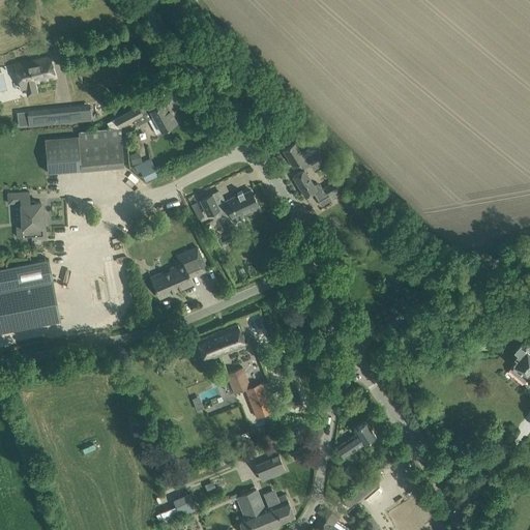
[(49,56),(39,59),(30,61),(30,60),(15,64),(21,89),(26,88),(27,94),(36,93),(34,83),(55,78),(49,56)]
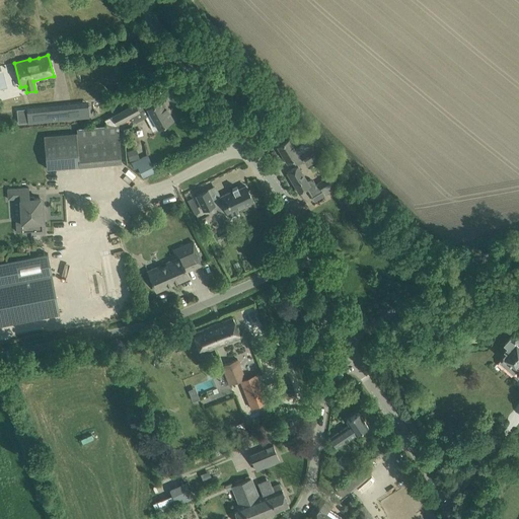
[(162,99),(147,107),(139,113),(130,117),(134,124),(151,115),(153,119),(147,121),(153,131),(173,120),(162,99)]
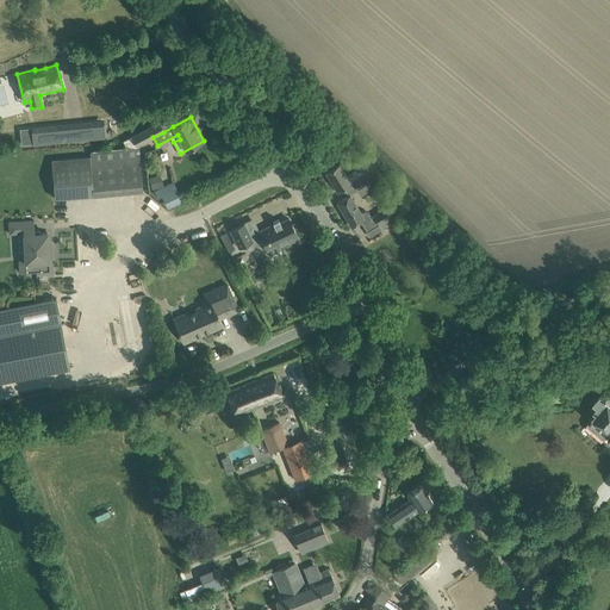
[(104,119),(31,128),(32,144),(106,136),(104,119)]
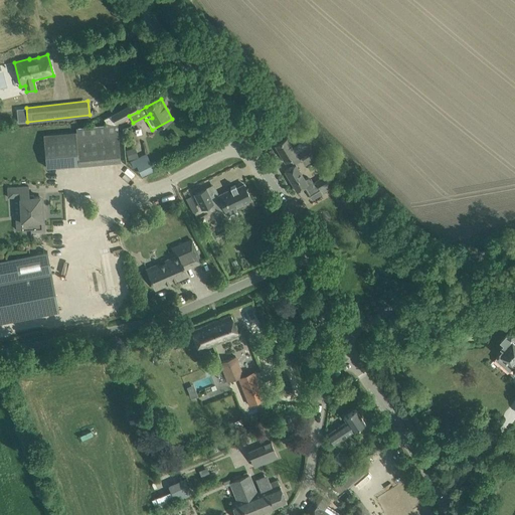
[(117,123),(129,116),(138,112),(134,103),(111,116),(113,119),(115,124),(117,123)]
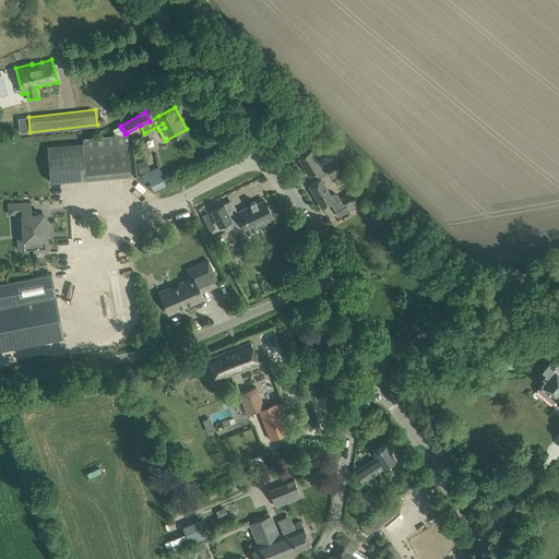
[(83,144),(45,147),(48,182),(86,179),(130,175),(130,174),(127,133),(125,134),(122,134),(104,137),(82,139),(83,144)]
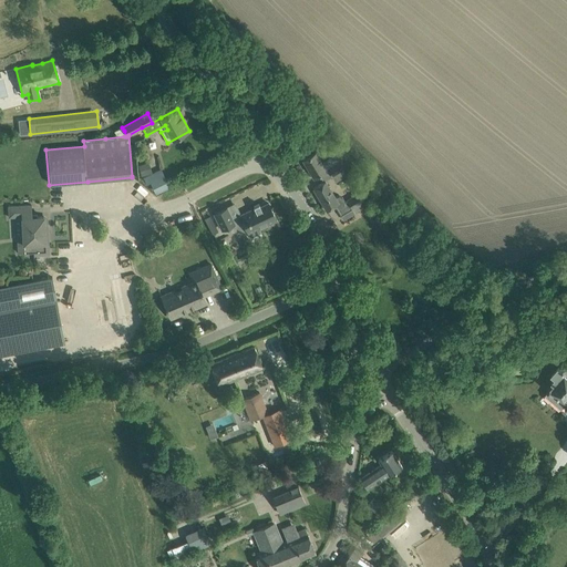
[(316,152),(312,154),(302,160),(313,177),(327,171),(316,152)]
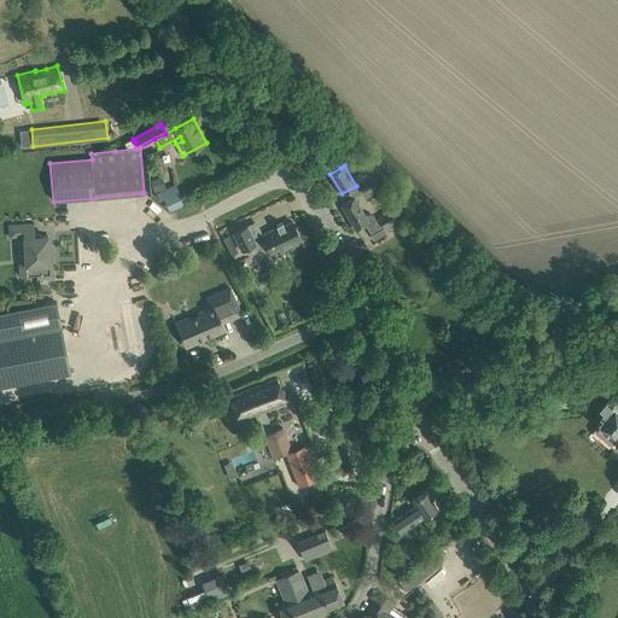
[(357,184),(362,192),(374,185),(374,184),(378,181),(374,176),(371,179),(369,176),(357,184)]
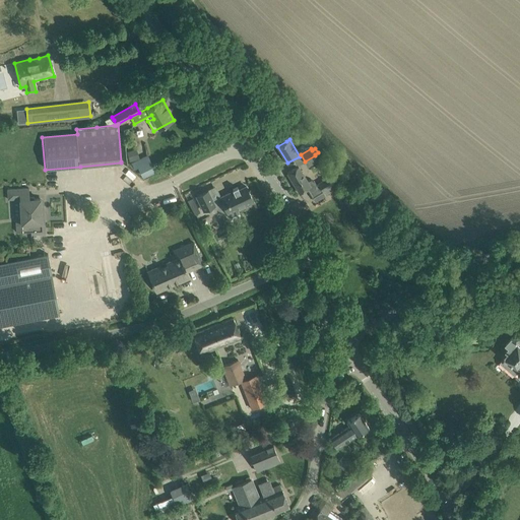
[(147,154),(131,163),(134,169),(137,167),(142,178),(155,172),(147,154)]
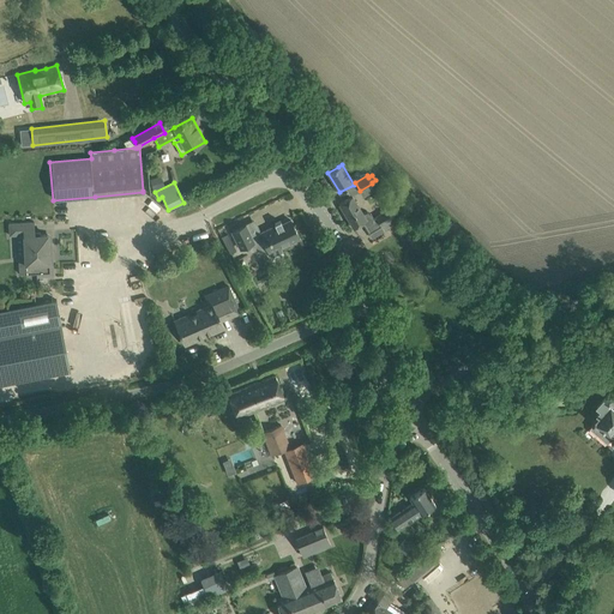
[(375,190),(372,184),(360,191),(363,197),(375,190)]
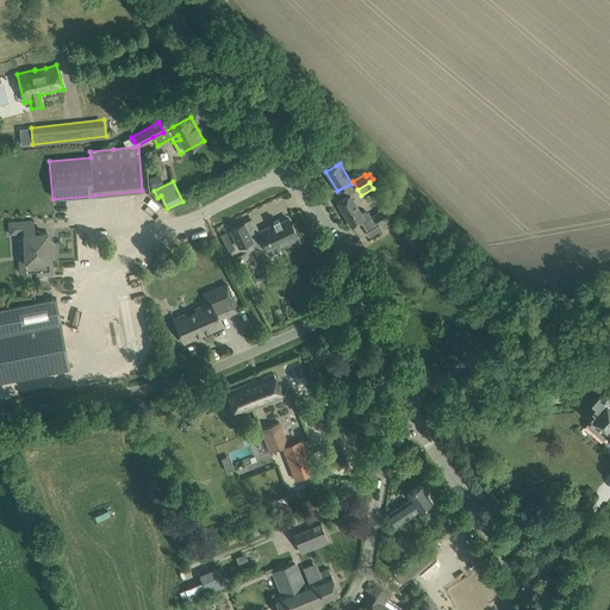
[(352,226),(361,221),(363,224),(367,223),(371,216),(368,212),(363,210),(360,212),(350,195),(337,203),(352,226)]
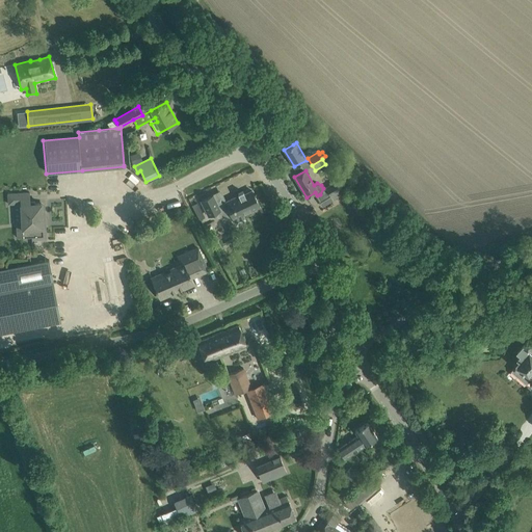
[(336,182),(326,187),(334,200),(341,194),(344,200),(352,195),(340,177),(339,177),(335,180),(336,182)]
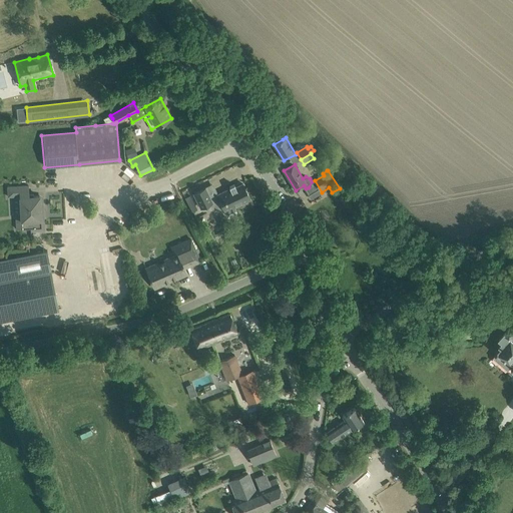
[(233,205),(240,202),(249,198),(242,183),(235,187),(234,184),(229,186),(230,189),(228,190),(227,189),(217,193),(216,194),(209,198),(205,188),(194,193),(201,207),(219,199),(226,214),(235,209),(233,205)]
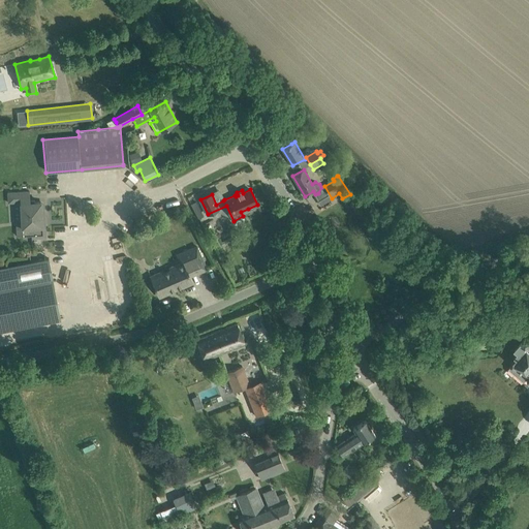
[(29,191),(19,192),(7,192),(8,203),(16,203),(17,236),(35,235),(45,235),(45,225),(42,225),(41,220),(42,219),(42,218),(41,217),(41,214),(44,211),(43,206),(40,203),(40,201),(34,203),(34,200),(30,200),(29,191)]
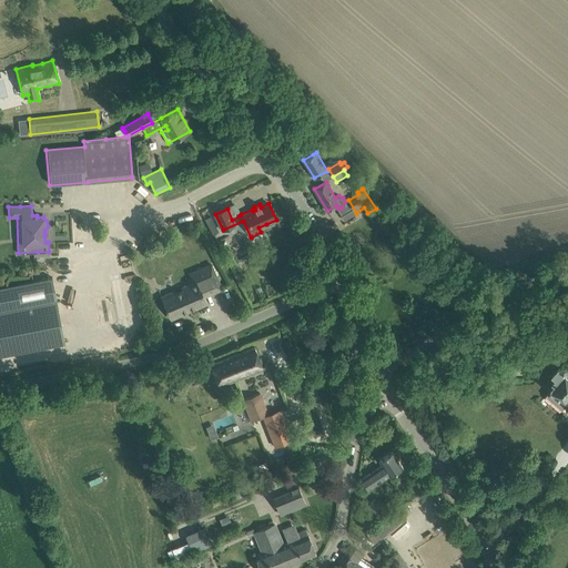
[(211,234),(217,232),(212,215),(205,217),(211,234)]
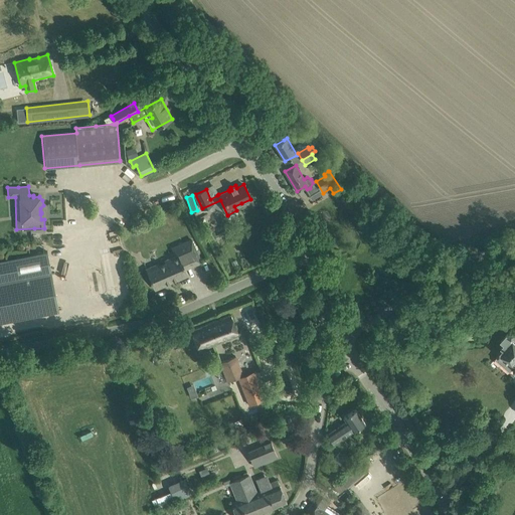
[(170,247),(174,256),(165,261),(166,264),(148,272),(155,289),(187,275),(185,269),(201,262),(190,238),(170,247)]
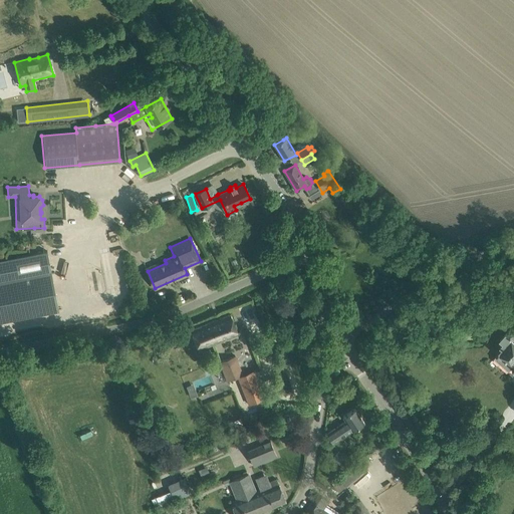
[(47,251),(37,253),(0,260),(0,321),(59,310),(47,251)]
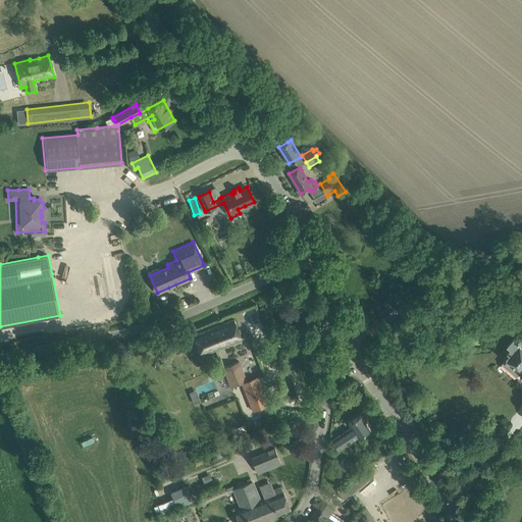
[(233,319),(194,334),(202,355),(242,338),(233,319)]
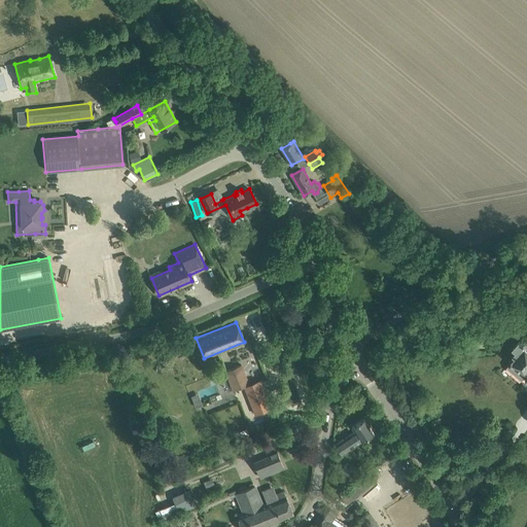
[(511,362),(507,366),(522,380),(526,376),(526,377),(526,342),(525,345),(524,344),(523,345),(519,342),(513,349),(517,352),(513,355),(515,357),(513,360),(512,360),(512,359),(511,359),(510,359),(510,360),(510,361),(510,362),(511,362)]
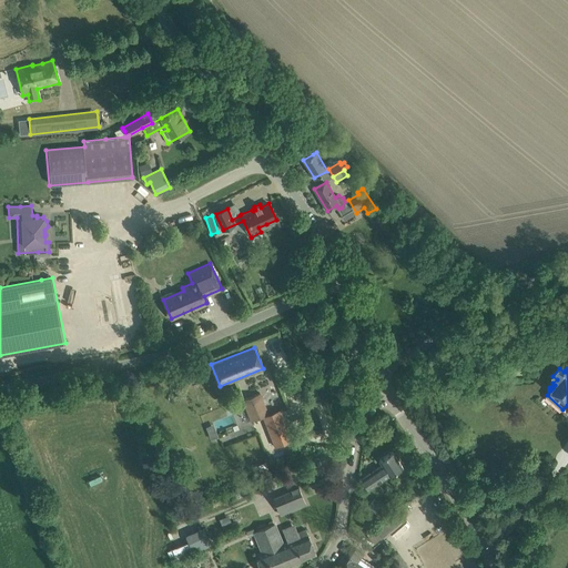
[(263,416),(271,436),(275,447),(292,440),(280,409),(269,414),(260,393),(243,399),(251,422),(255,419),(263,416)]
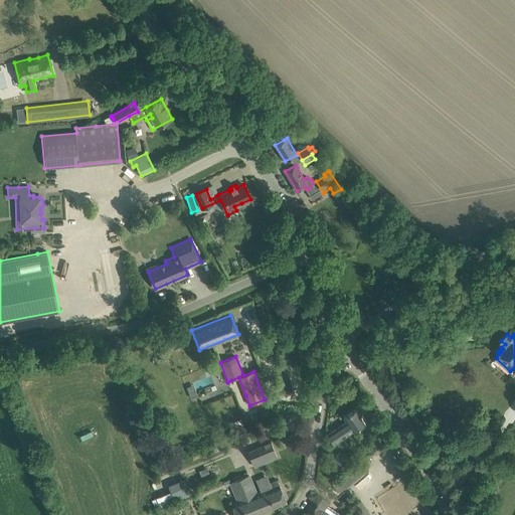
[(208,378),(187,383),(191,398),(212,392),(208,378)]
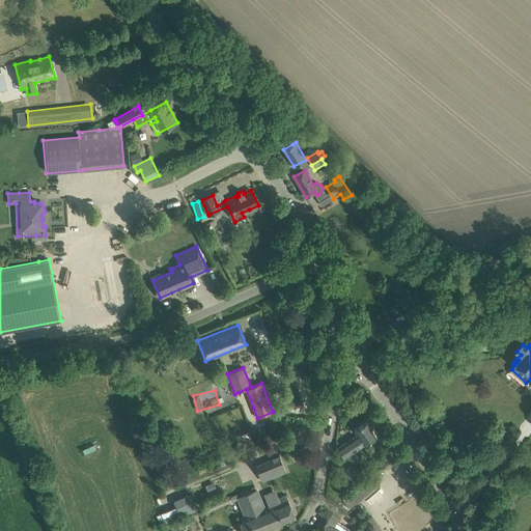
[(239,392),(234,394),(229,396),(233,404),(242,401),(239,392)]
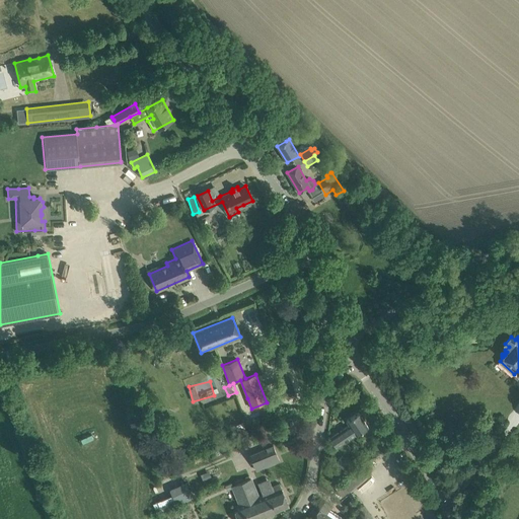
[(329,438),(336,447),(368,427),(359,413),(346,421),(349,426),(329,438)]
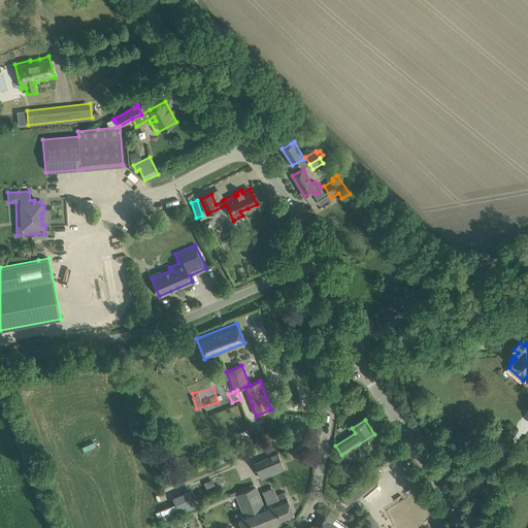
[(277,454),(254,463),(259,475),(275,469),(276,472),(284,468),(277,454)]
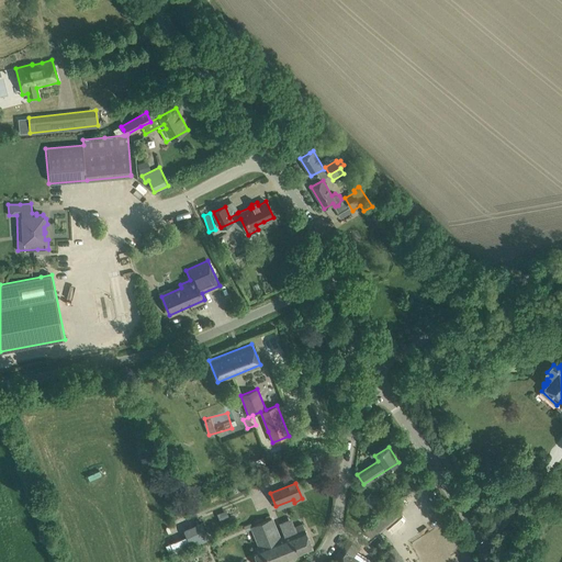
[(370,492),(363,498),(377,512),(384,504),(370,492)]
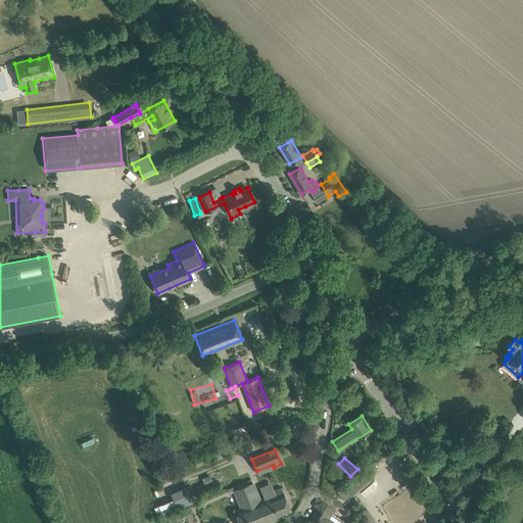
[(338,492),(344,500),(352,492),(354,494),(374,477),(366,467),(345,485),(338,492)]
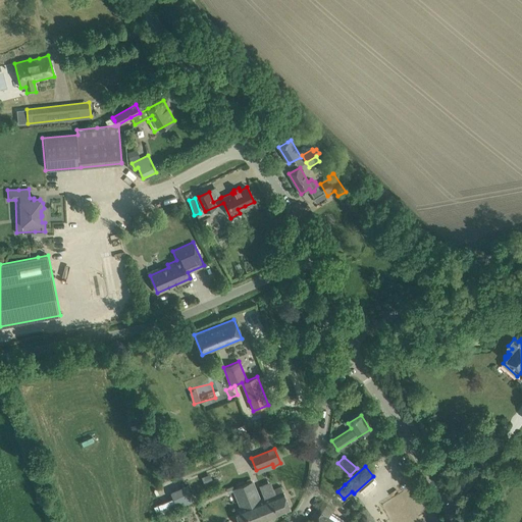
[(338,467),(332,473),(343,482),(348,475),(338,467)]
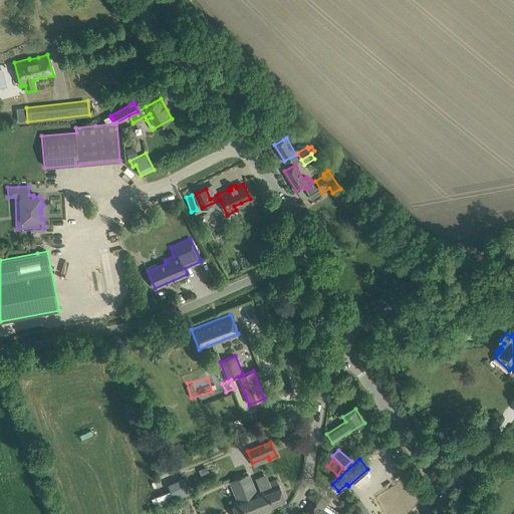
[(248,474),(230,481),(237,499),(237,500),(251,494),(255,493),(255,492),(248,474)]
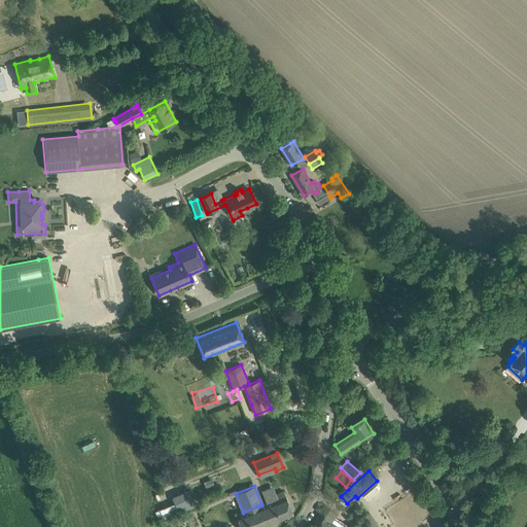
[(257,506),(266,526),(293,515),(284,491),(265,498),(267,502),(261,504),(261,505),(257,506)]
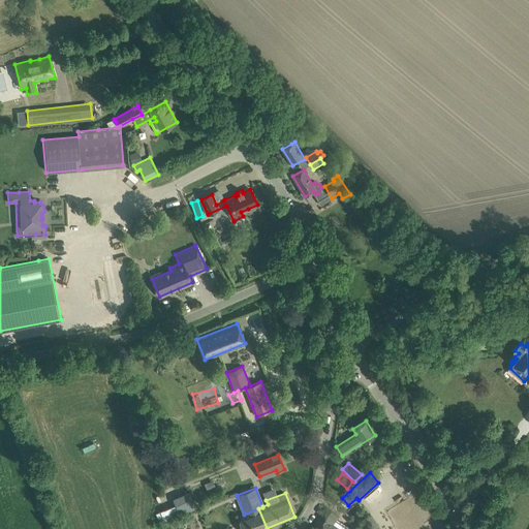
[(185,500),(161,509),(164,518),(188,508),(185,500)]
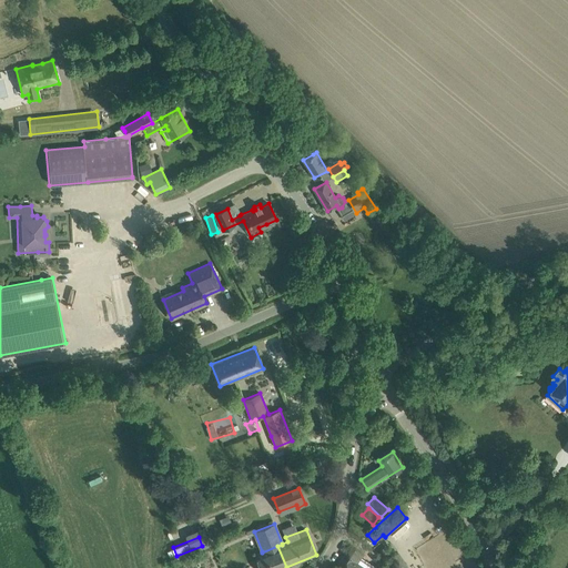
[(336,566),(340,567),(365,567),(357,563),(363,554),(350,545),(344,554),(344,555),(337,566),(336,565),(336,566)]
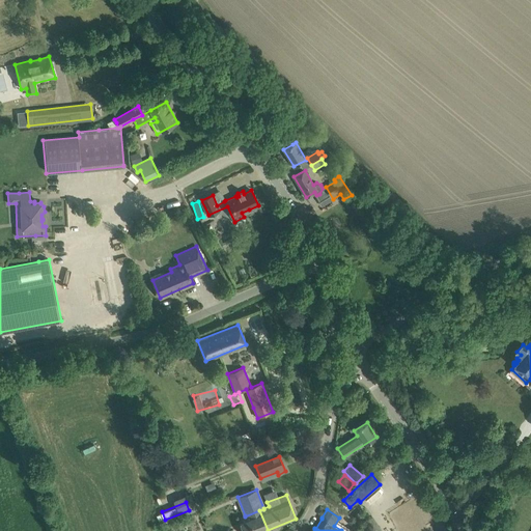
[(239,519),(243,530),(263,530),(268,530),(259,510),(245,516),(245,515),(239,519)]
